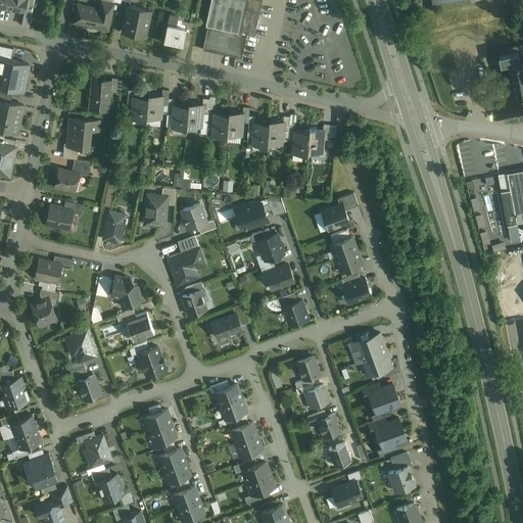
[(113,1),(106,0),(103,0),(101,10),(111,12),(113,1)]
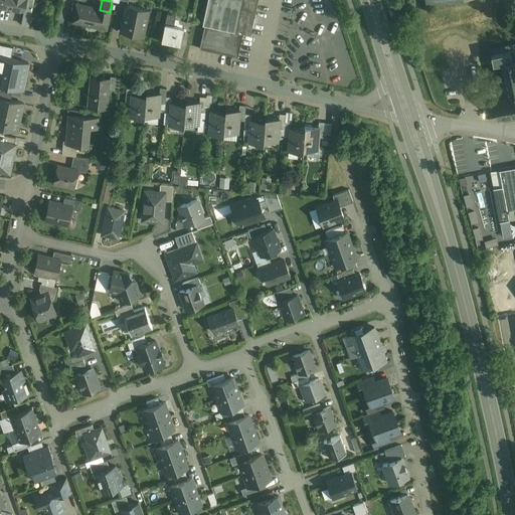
[(207,0),(203,24),(205,25),(235,31),(241,0),(207,0)]
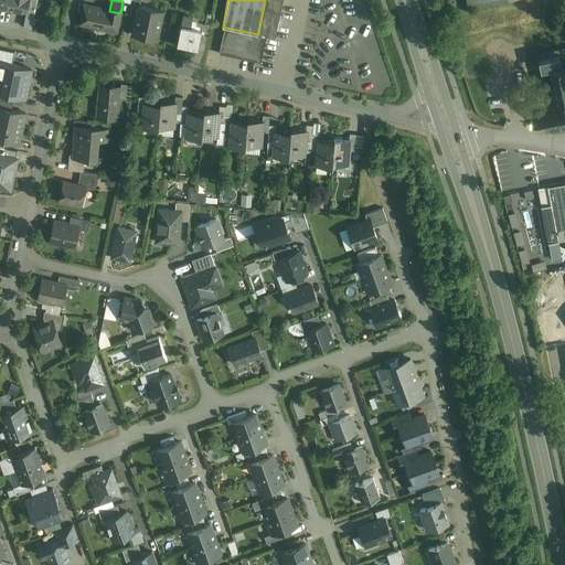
[(283,0),(265,0),(258,34),(266,36),(275,38),(283,0)]
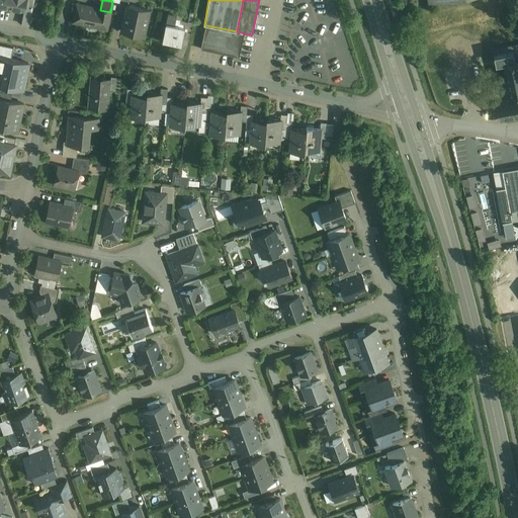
[(100,10),(77,5),(74,21),(106,28),(110,12),(100,10)]
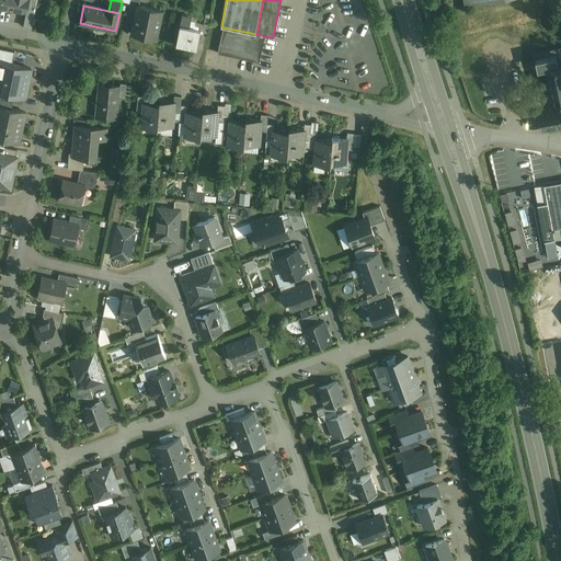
[(162,11),(138,6),(133,34),(156,39),(162,11)]
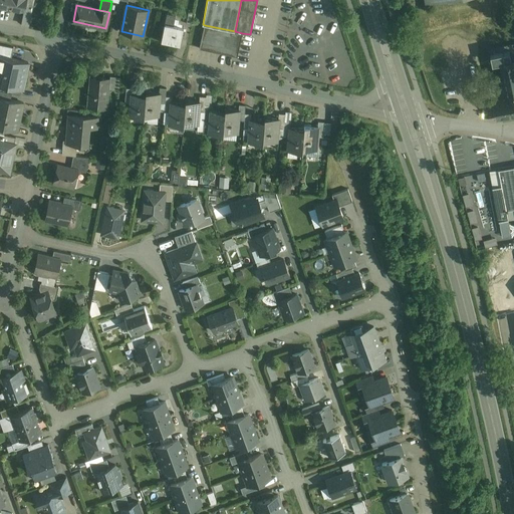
[(195,13),(189,12),(186,24),(192,25),(195,13)]
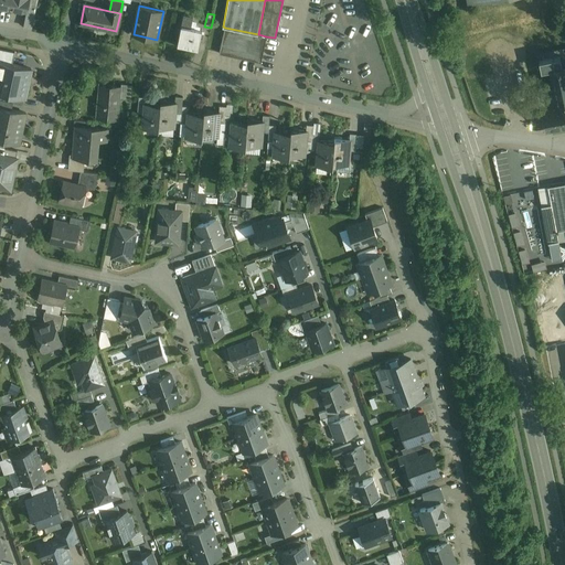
[(193,17),(183,14),(181,25),(177,45),(178,45),(178,44),(198,49),(196,50),(198,50),(202,30),(191,28),(193,17)]
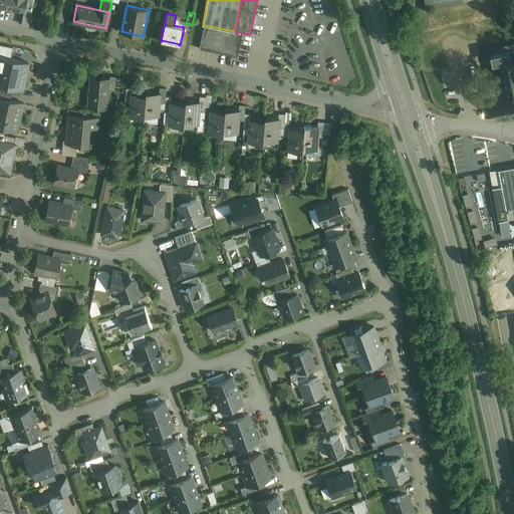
[(235,31),(205,25),(200,48),(237,56),(242,33),(235,31)]
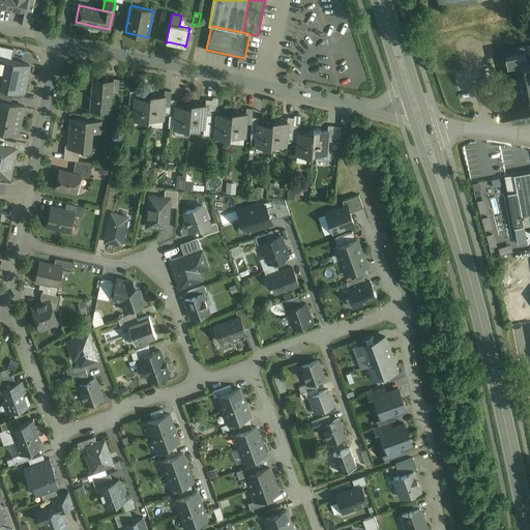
[(11,52),(0,49),(0,56),(10,58),(11,52)]
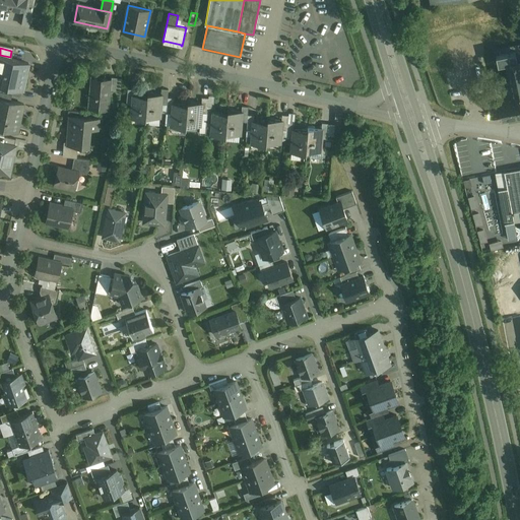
[(515,52),(499,55),(501,64),(506,63),(517,61),(515,52)]
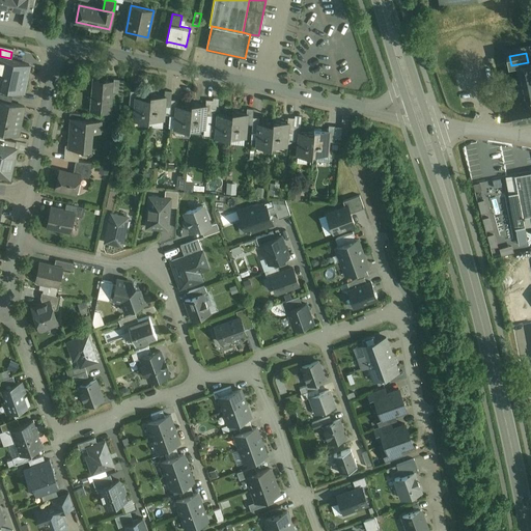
[(29,65),(0,58),(0,73),(4,74),(1,86),(0,85),(0,86),(23,91),(24,92),(26,79),(28,79),(28,78),(27,78),(28,73),(29,73),(28,72),(29,65)]
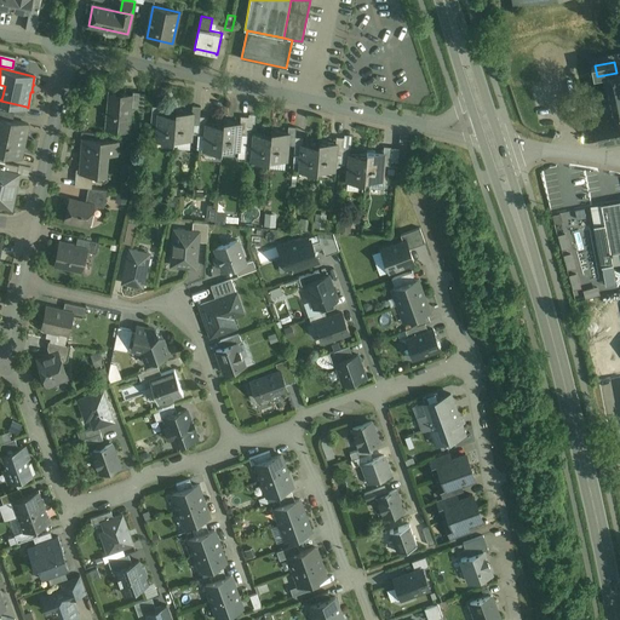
[(619,70),(616,73),(603,75),(609,107),(592,110),(593,118),(619,112),(619,70)]
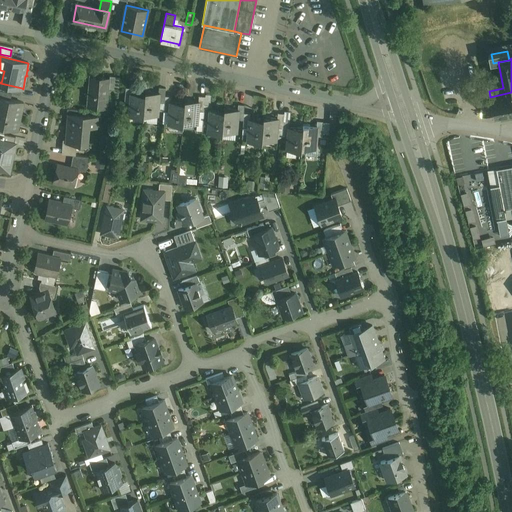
[(106,80),(93,79),(90,104),(104,106),(106,89),(110,89),(111,82),(106,82),(106,80)]
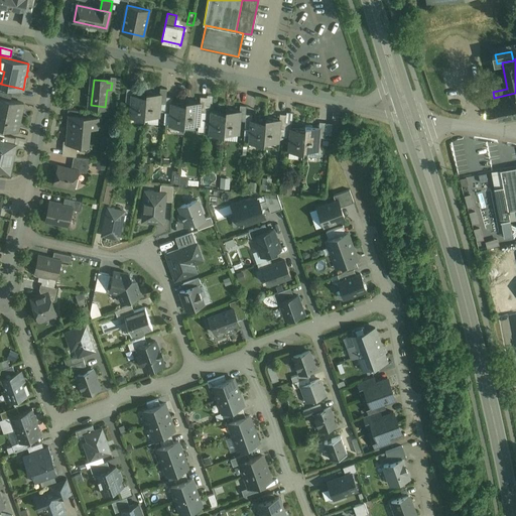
[(22,89),(0,84),(0,91),(12,94),(20,96),(22,89)]
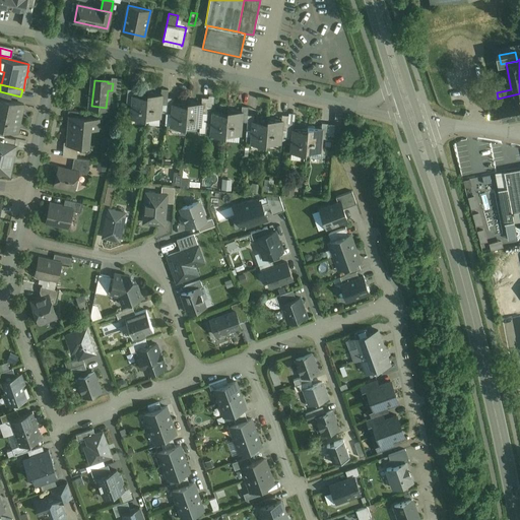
[(12,94),(0,91),(0,99),(11,102),(12,94)]
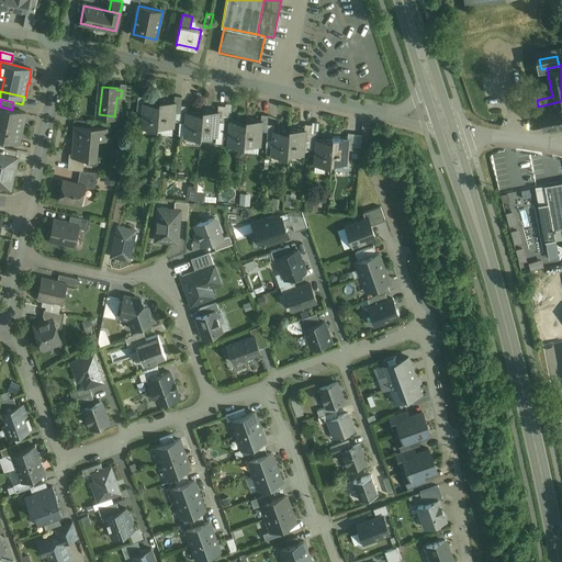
[(175,101),(159,100),(159,103),(157,125),(158,125),(172,126),(175,113),(175,101)]
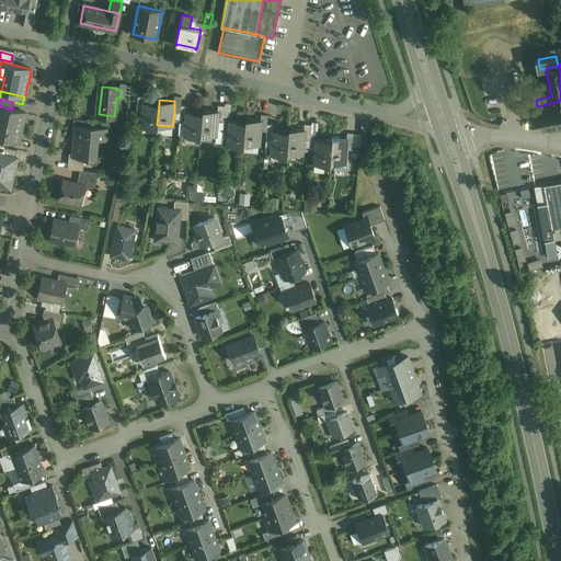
[(560,101),(537,106),(536,106),(541,130),(560,126),(560,101)]
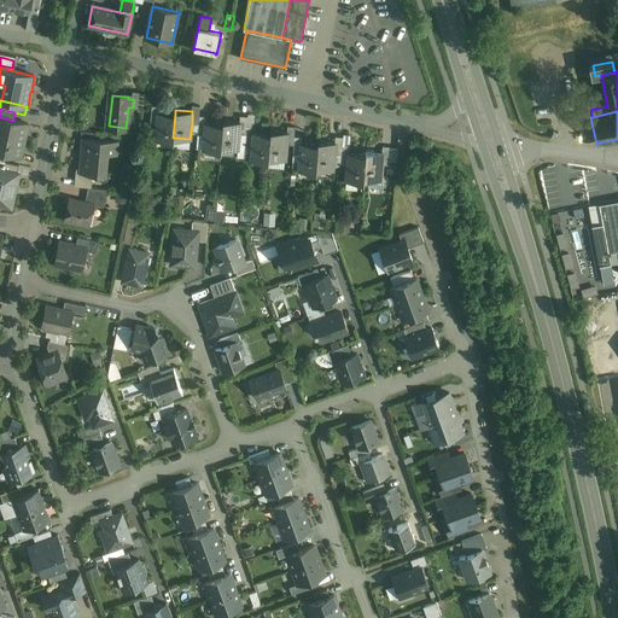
[(159,112),(158,112),(157,124),(156,140),(174,141),(174,138),(173,138),(175,114),(159,112)]
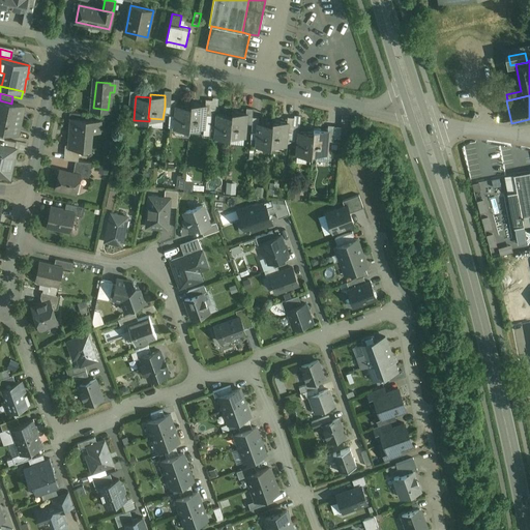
[(0,100),(0,112),(2,113),(0,120),(0,130),(6,131),(19,135),(25,107),(11,104),(0,100)]
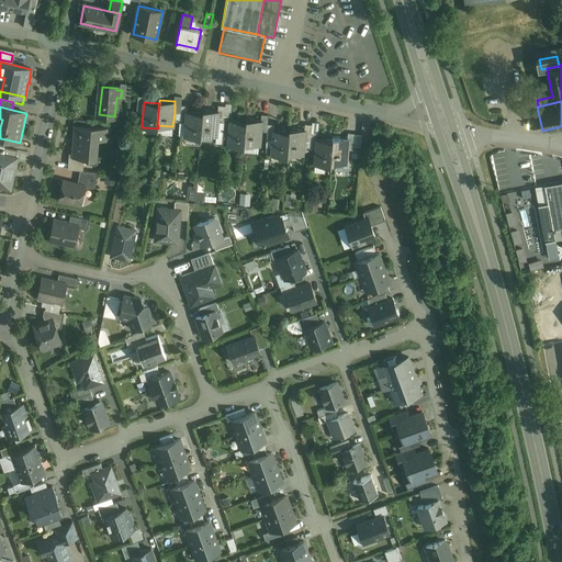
[(217,111),(203,110),(202,113),(203,113),(201,135),(216,136),(217,122),(218,111),(217,111)]
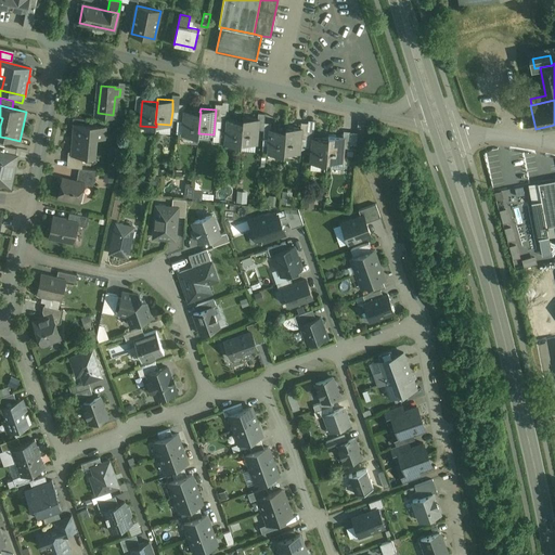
[(185,110),(184,121),(183,134),(198,137),(198,133),(201,112),(199,112),(185,110)]
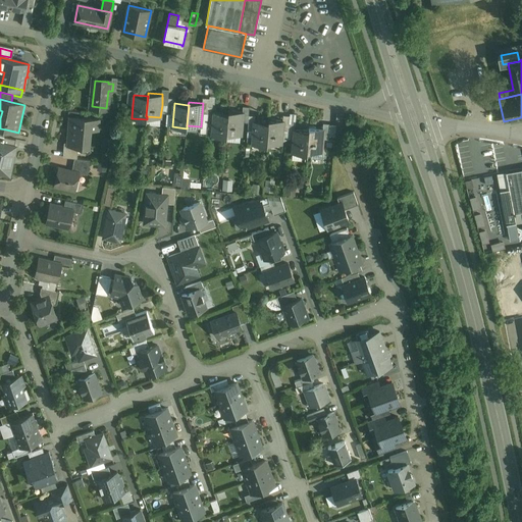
[(243,111),(228,110),(228,113),(226,134),(227,134),(241,135),(242,121),(243,111)]
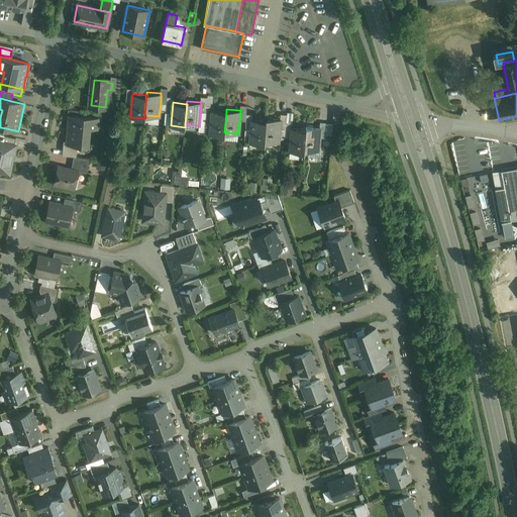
[(213,111),(212,111),(211,121),(210,134),(224,135),(225,132),(224,132),(226,112),(213,111)]
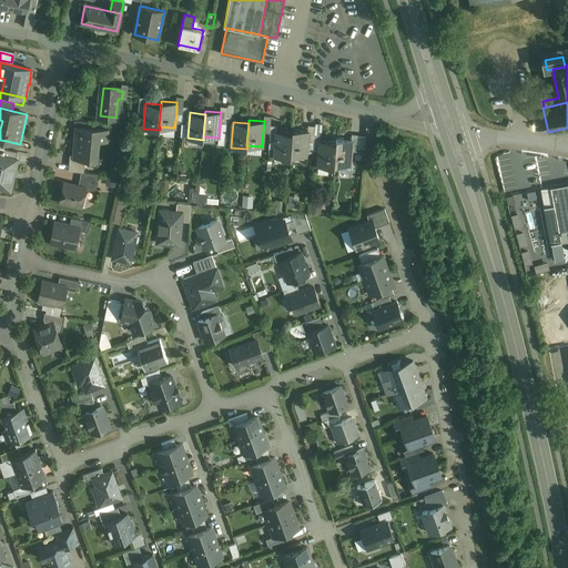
[(87,129),(77,128),(74,155),(74,156),(85,158),(97,159),(98,141),(107,141),(108,130),(87,129)]
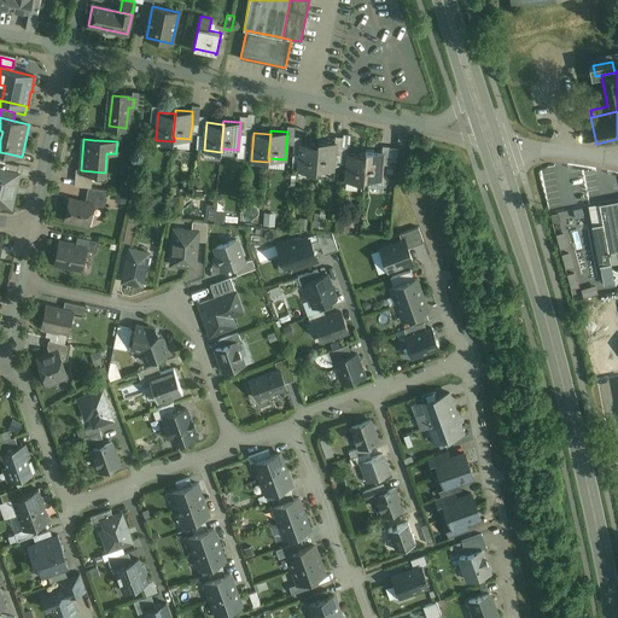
[(334,141),(318,140),(318,144),(316,168),(333,170),(334,155),(336,143),(334,141)]
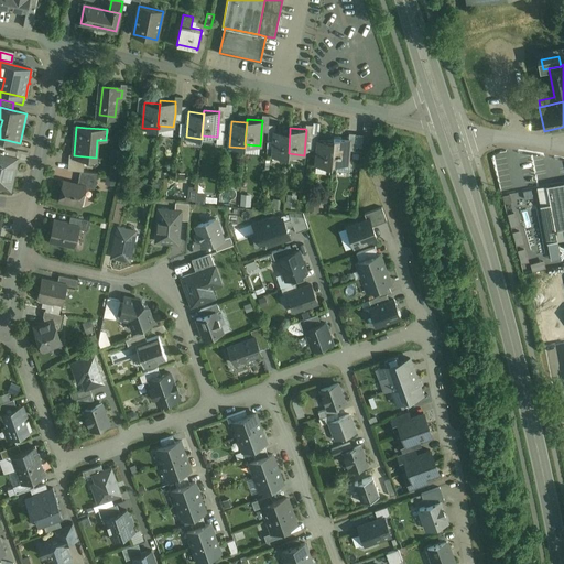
[(275,130),(274,141),(273,155),(289,156),(289,153),(290,131),(275,130)]
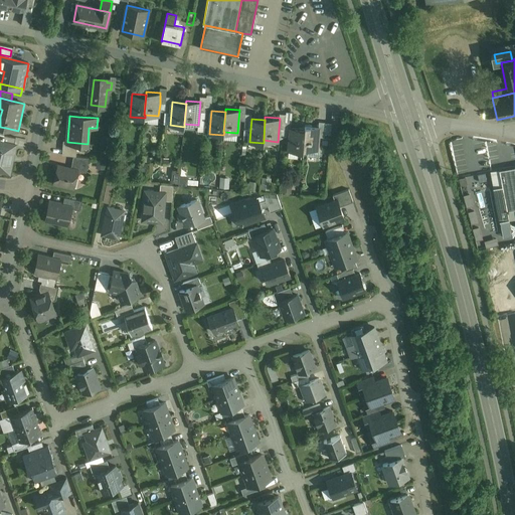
[(319,127),(305,126),(305,129),(303,149),(317,150),(318,137),(319,127)]
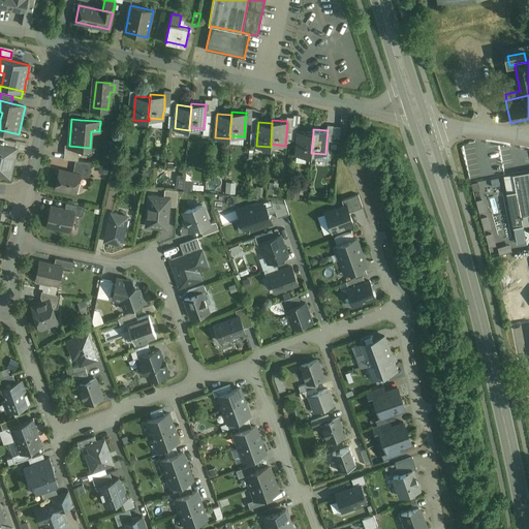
[(300,130),(299,130),(298,142),(297,154),(311,156),(311,153),(313,132),(300,130)]
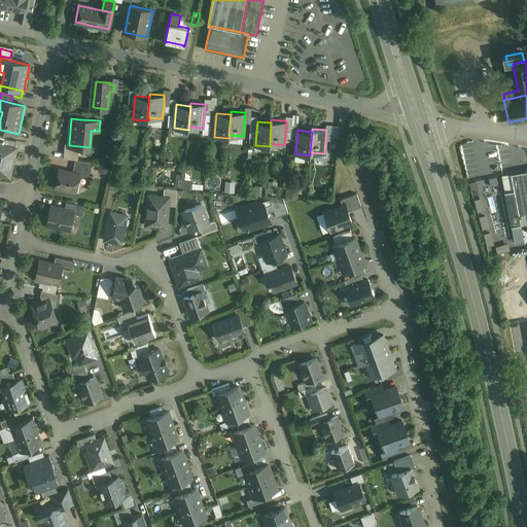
[(4,138),(0,137),(0,144),(5,145),(4,149),(14,151),(15,148),(14,147),(16,140),(4,138)]
